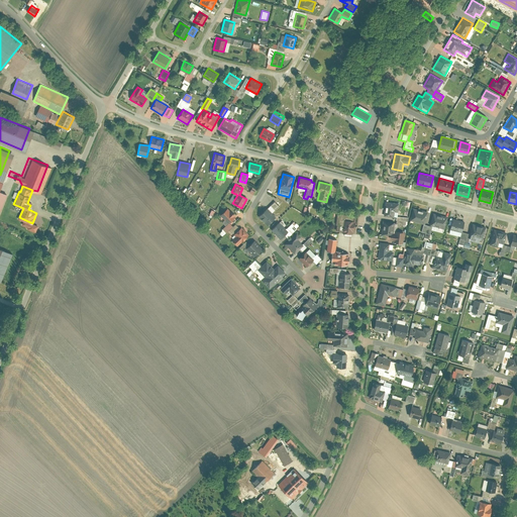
[(279,206),(275,201),(271,205),(275,210),(279,206)]
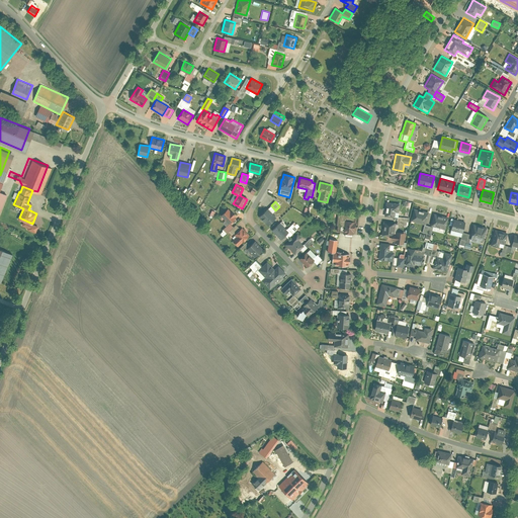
[(399,212),(400,204),(385,202),(384,217),(395,218),(395,212),(399,212)]
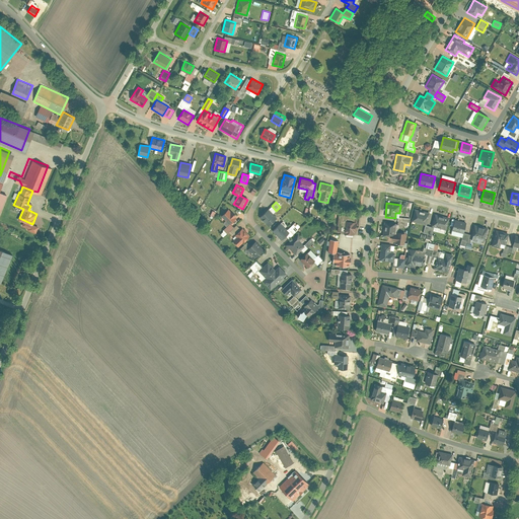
[(229,224),(236,218),(228,209),(221,216),(229,224)]
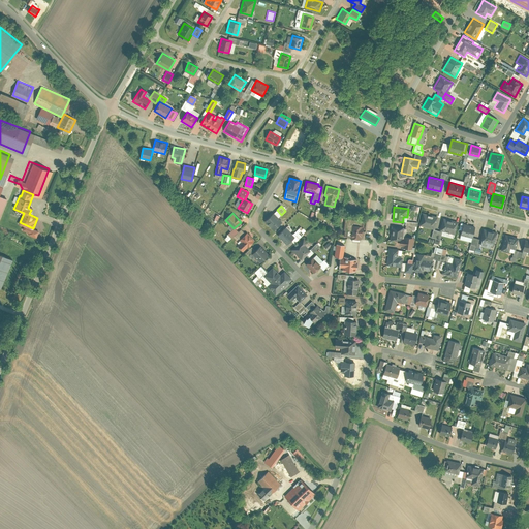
[(273,230),(281,222),(274,213),(265,221),(273,230)]
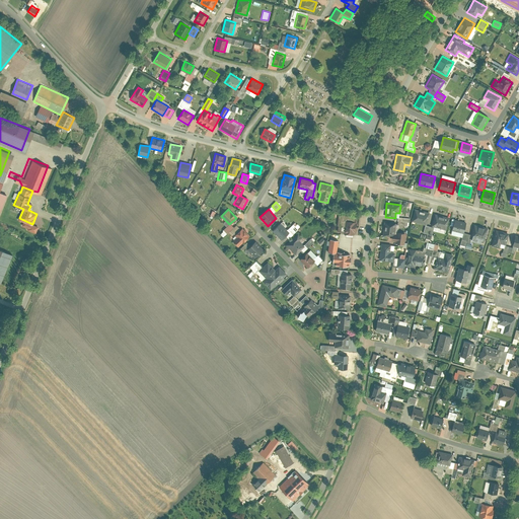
[(430,213),(415,209),(412,222),(427,225),(430,213)]
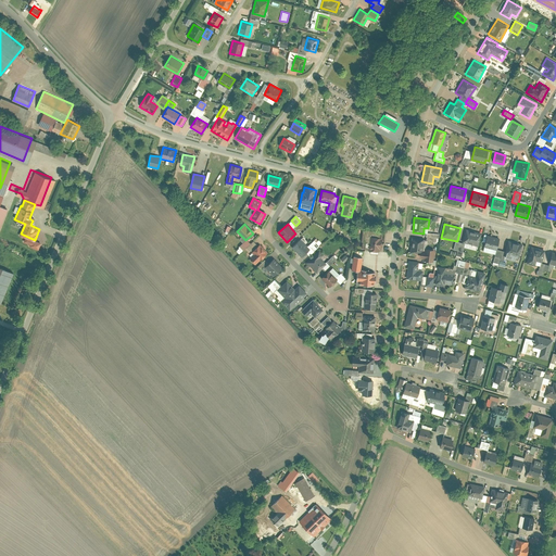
[(481,234),(466,229),(462,242),(478,247),(481,234)]
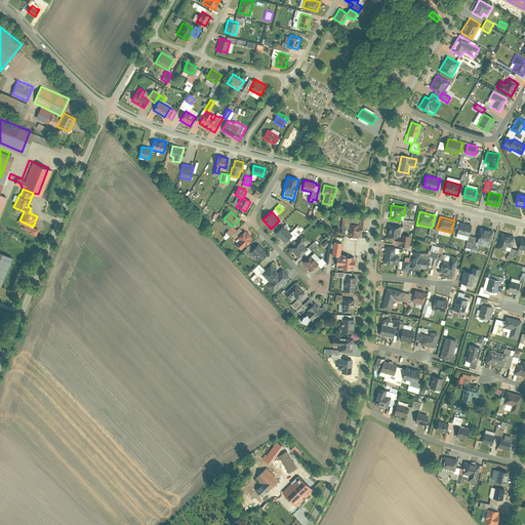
[(360,219),(342,217),(340,228),(341,228),(340,234),(345,235),(344,236),(358,238),(360,219)]
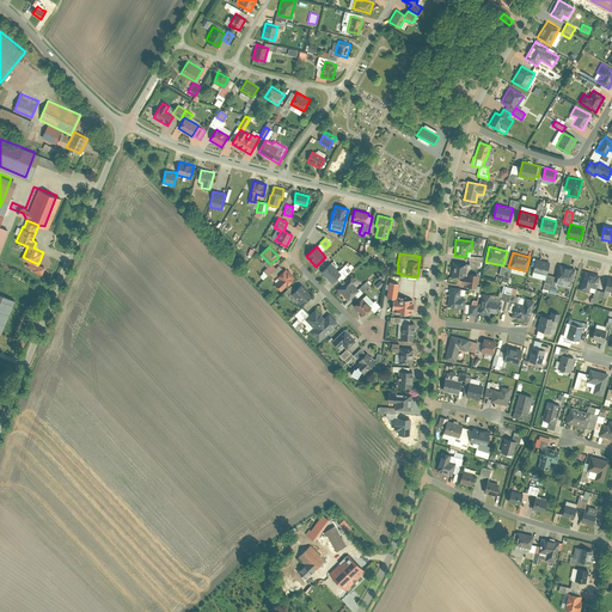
[(470,256),(469,265),(482,268),(483,258),(470,256)]
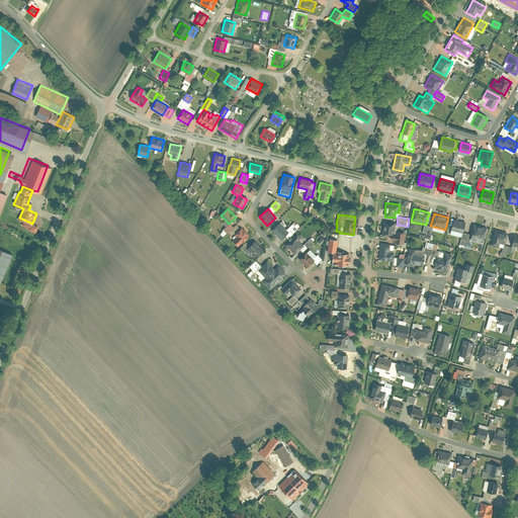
[(465,222),(453,219),(451,230),(462,233),(465,222)]
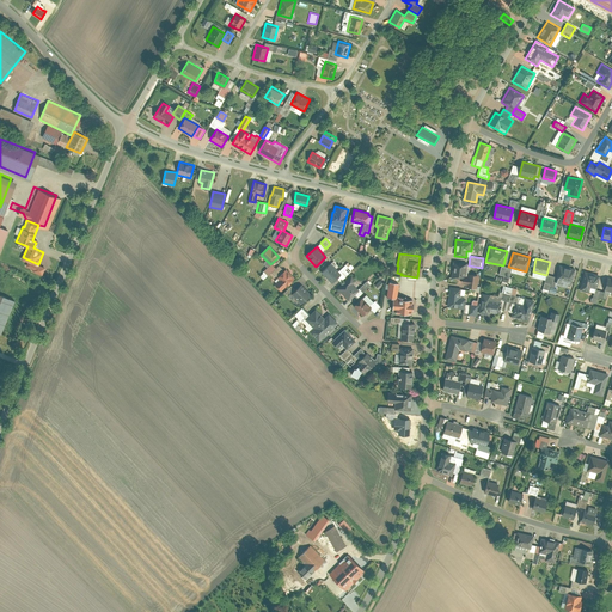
[(451,277),(461,280),(461,283),(466,285),(465,287),(477,288),(478,275),(467,274),(467,276),(465,276),(466,263),(453,262),(451,277)]
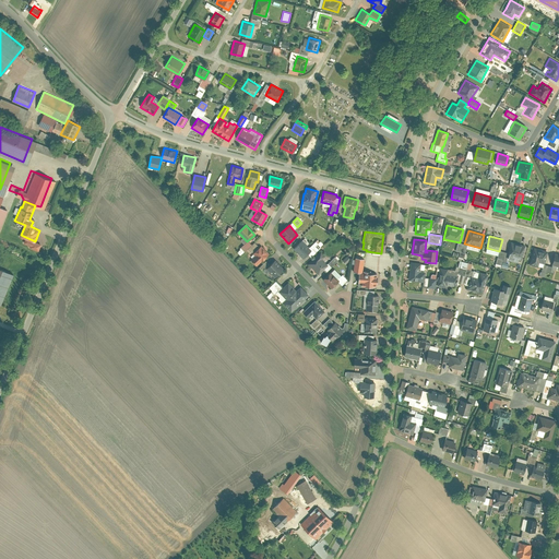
[(302,259),(311,250),(302,240),(294,248),(302,259)]
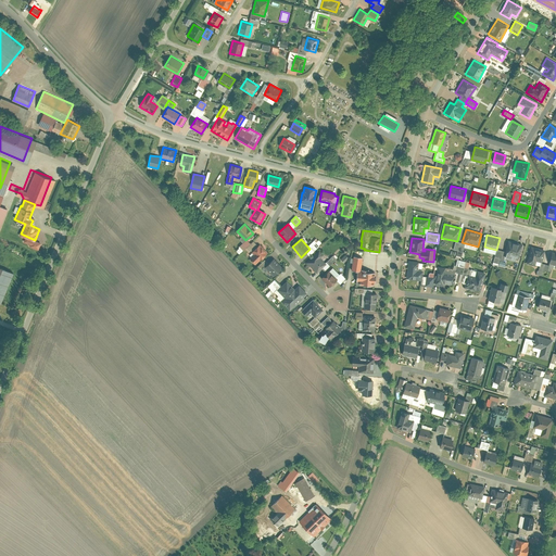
[(239,247),(243,250),(250,243),(247,240),(239,247)]
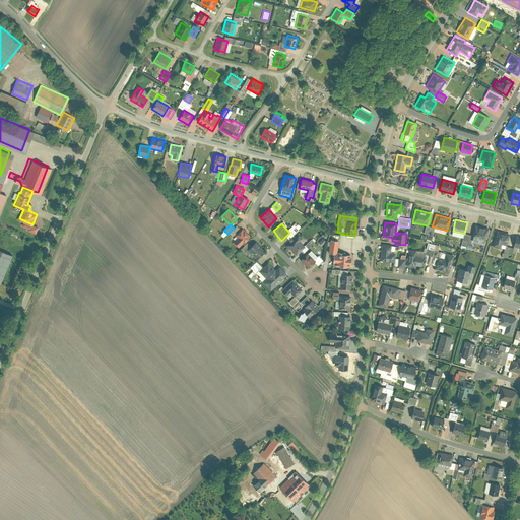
[(288,230),(294,235),(299,230),(294,224),(288,230)]
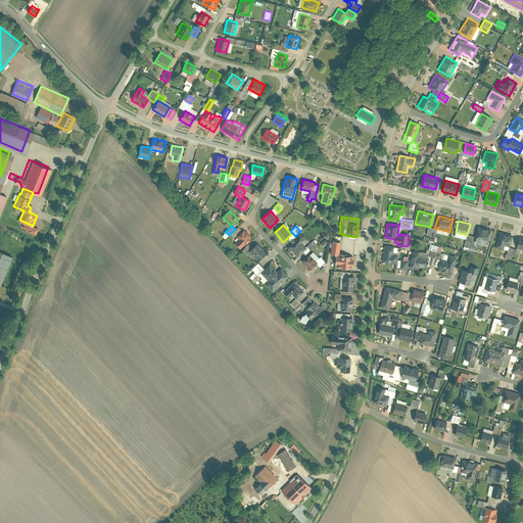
[(491,230),(478,226),(474,240),(487,243),(491,230)]
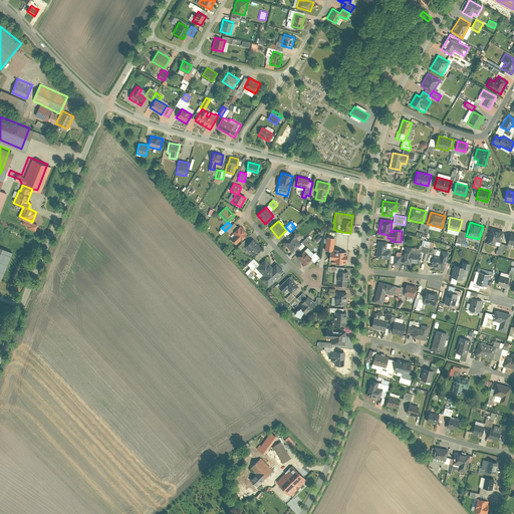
[(230,239),(236,245),(247,234),(240,226),(232,233),(234,235),(230,239)]
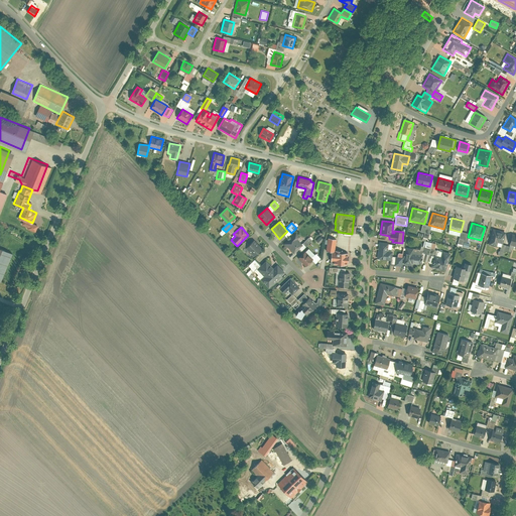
[(502,244),(505,232),(493,229),(489,245),(496,247),(498,243),(502,244)]
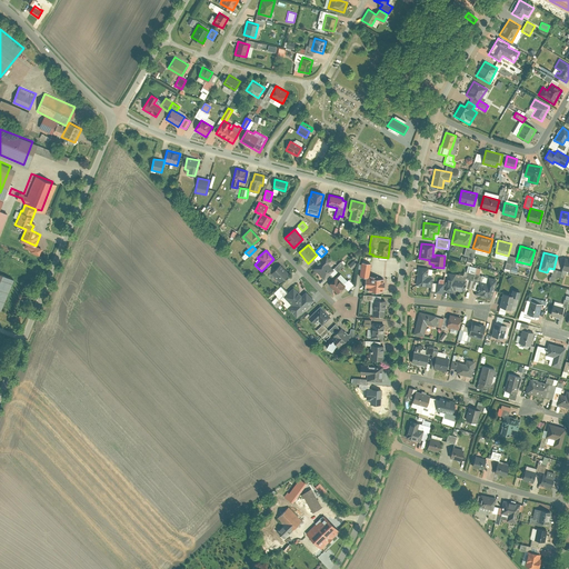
[(327,256),(313,269),(323,280),(333,270),(328,265),(331,261),(327,256)]
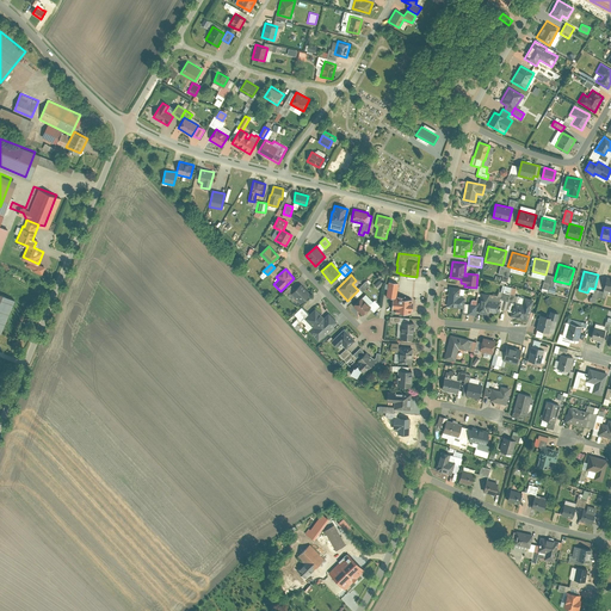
[(545,275),(541,291),(547,292),(549,287),(553,287),(555,281),(554,281),(555,277),(545,275)]
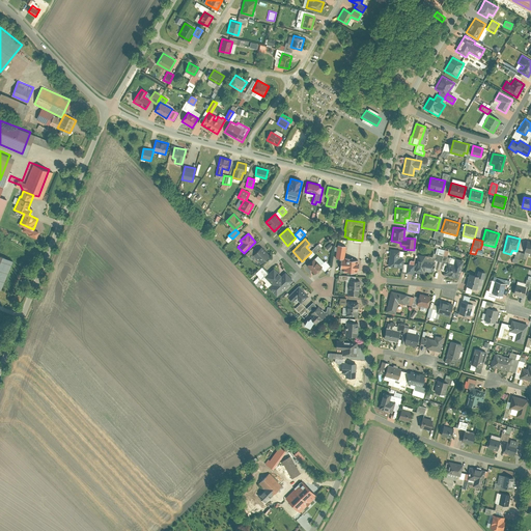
[(311,250),(314,254),(322,248),(317,244),(311,250)]
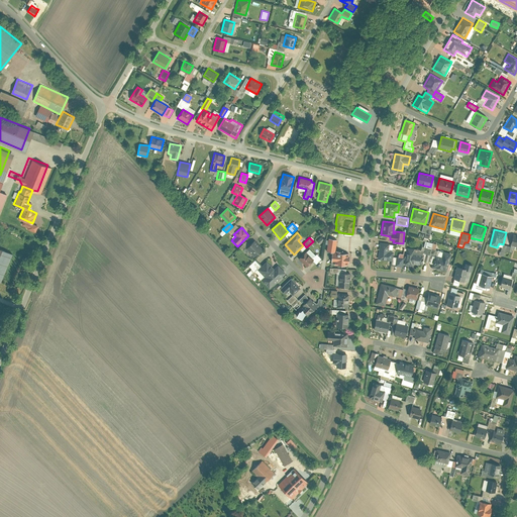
[(328,238),(326,251),(335,252),(337,240),(328,238)]
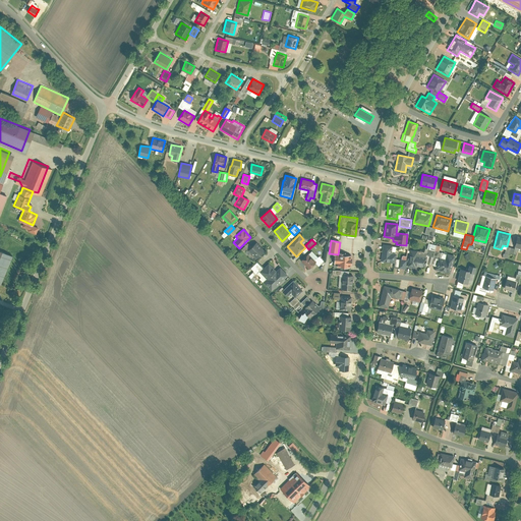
[(247,250),(255,258),(265,250),(256,242),(247,250)]
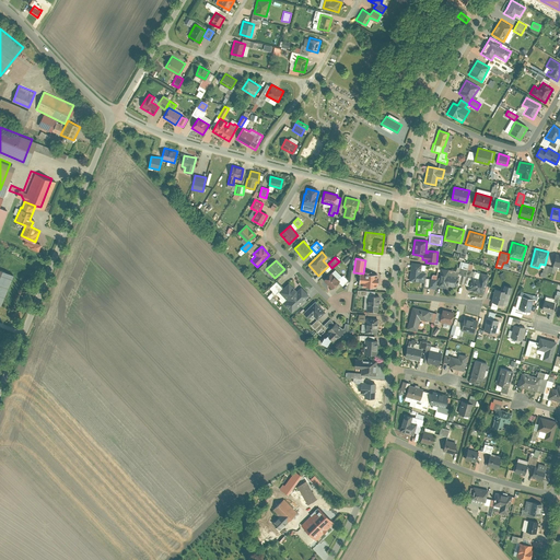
[(266,261),(259,268),(263,272),(269,265),(266,261)]
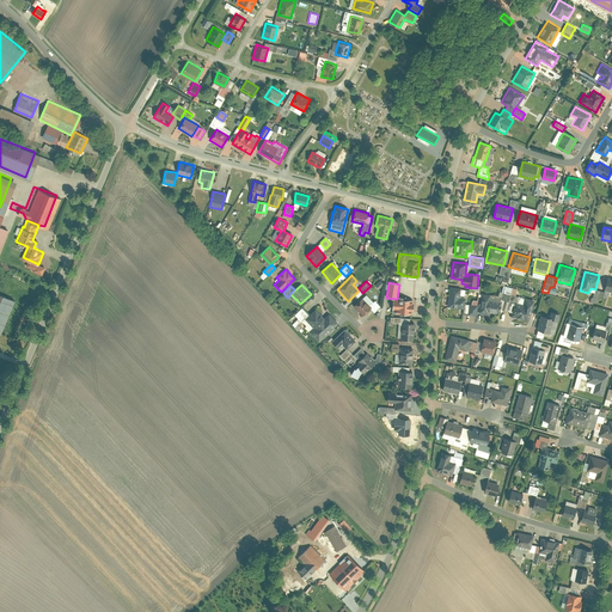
[(447,307),(463,310),(463,314),(476,316),(477,305),(464,304),(465,299),(459,298),(460,288),(450,287),(447,307)]
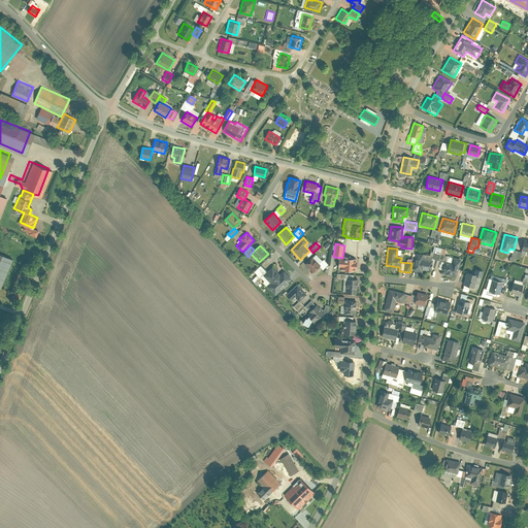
[(0,276),(8,256),(0,252),(0,276)]
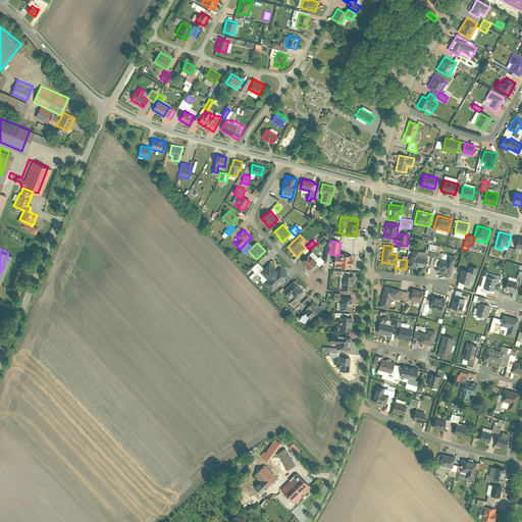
[(411,251),(409,266),(416,267),(416,266),(426,268),(427,257),(417,256),(418,251),(411,251)]
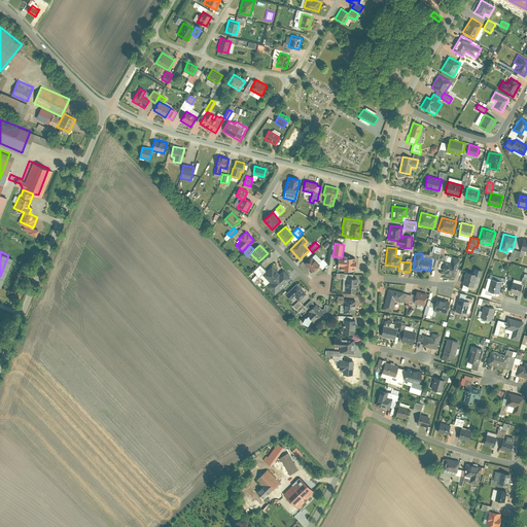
[(437,259),(443,261),(440,273),(455,277),(460,259),(452,256),(450,262),(445,261),(447,255),(440,254),(437,259)]
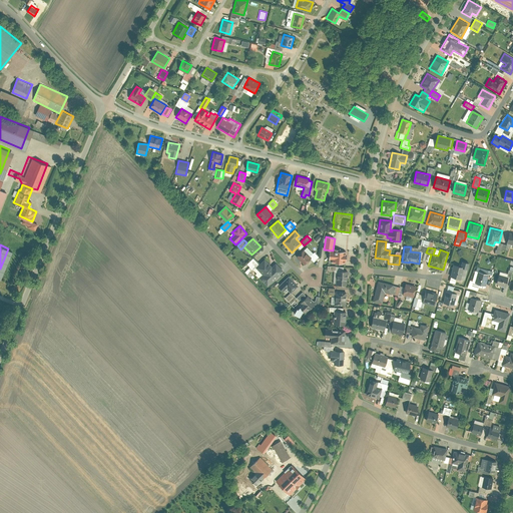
[(328,263),(344,264),(345,251),(340,251),(341,249),(333,249),(333,250),(329,250),(328,263)]
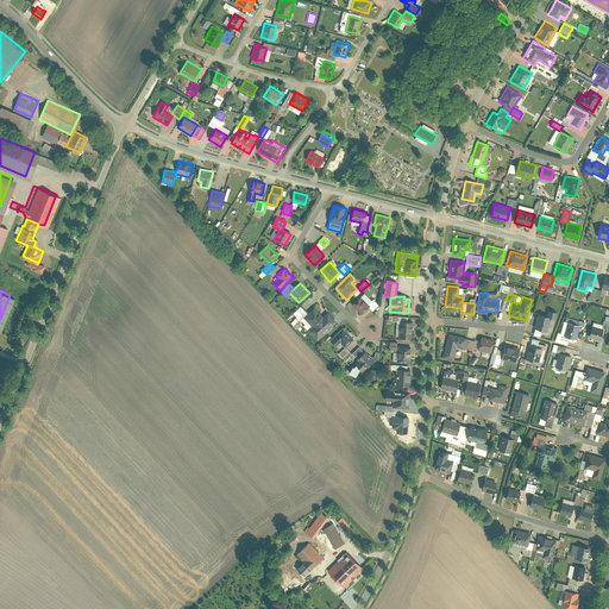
[(372,300),(368,305),(360,297),(352,305),(360,314),(369,307),(372,311),(378,306),(372,300)]
